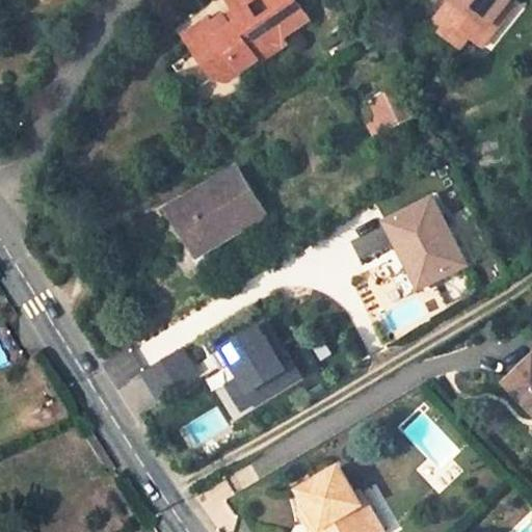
[(245,69),(254,62),(256,65),(286,44),(282,37),(296,28),(283,9),(276,14),(262,23),(251,8),(263,0),(267,0),(273,9),(287,0),(229,0),(233,4),(203,25),(197,25),(184,34),(197,54),(203,50),(214,64),(220,61),(228,73),(236,68),(245,69)]
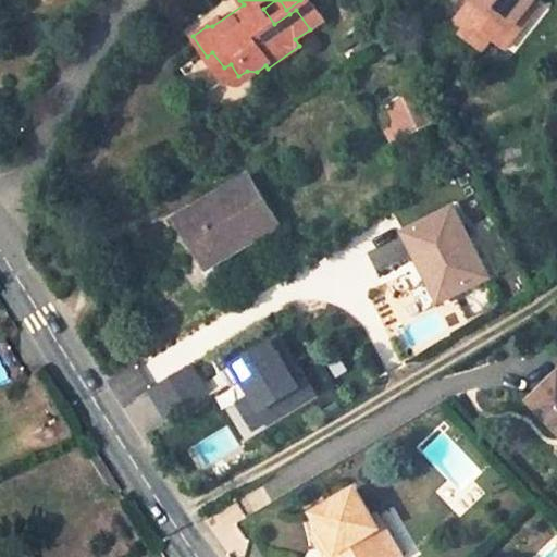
[(323,20),(308,0),(300,0),(286,10),(289,14),(296,10),(310,29),(323,20)]
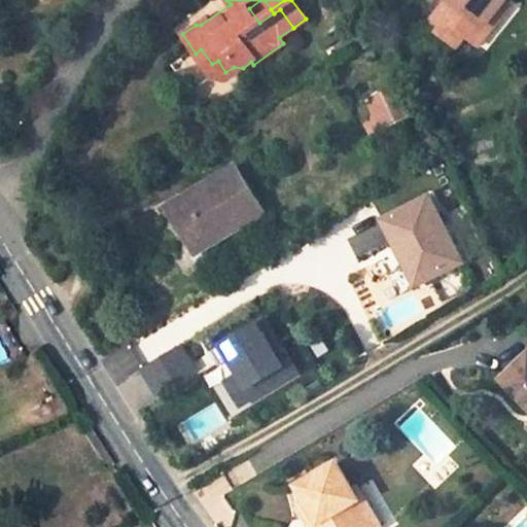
[(448,0),(438,12),(466,35),(480,45),(491,31),(485,26),(501,4),(505,0),(448,0)]
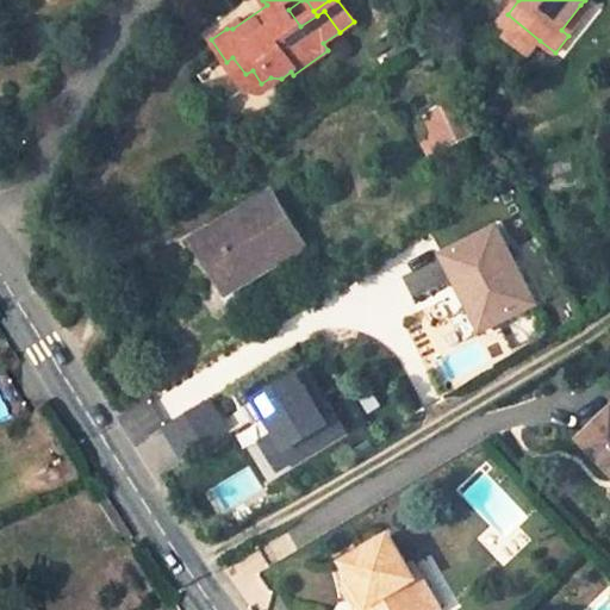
[(580,5),(561,30),(568,36),(589,11),(580,5)]
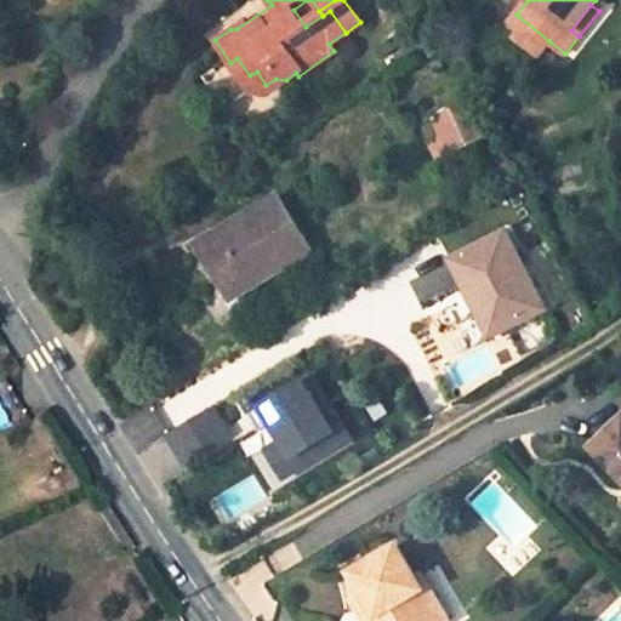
[(550,41),(517,15),(506,29),(539,55),(550,41)]
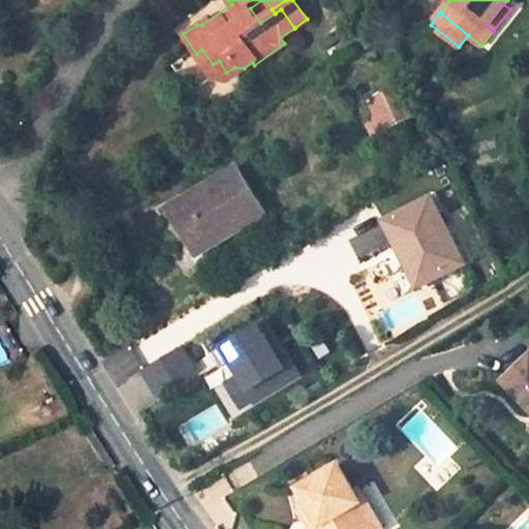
[(196,54),(215,79),(226,81),(244,68),(235,67),(226,72),(219,61),(213,64),(201,50),(196,54)]
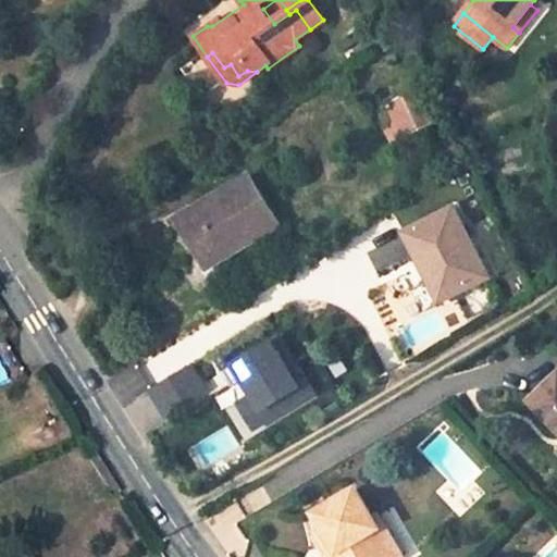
[(404,136),(430,124),(417,95),(391,106),(397,122),(404,136)]
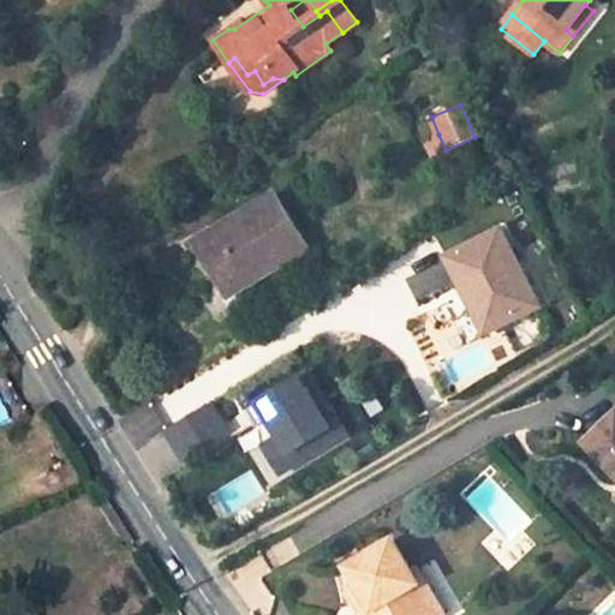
[(439,135),(423,142),(430,157),(446,150),(439,135)]
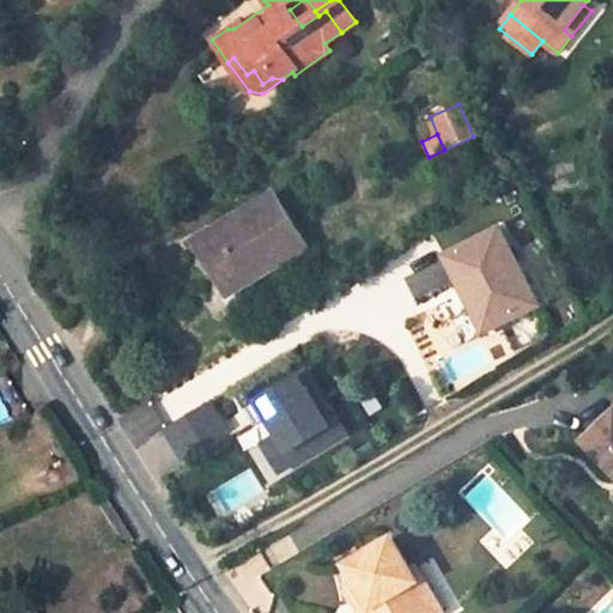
[(225,290),(262,267),(266,273),(305,249),(272,194),(195,242),(225,290)]
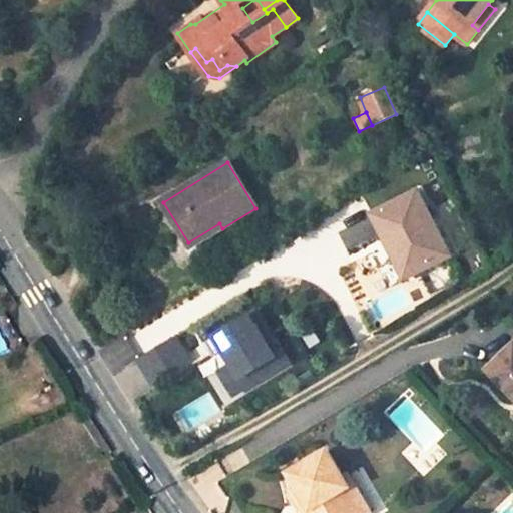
[(392,228),(415,273),(450,255),(418,191),(374,214),(383,232),(392,228)]
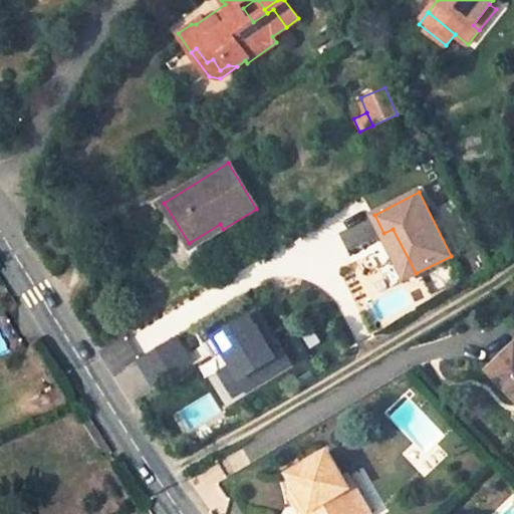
[(383,233),(407,278),(416,273),(393,229),(383,233)]
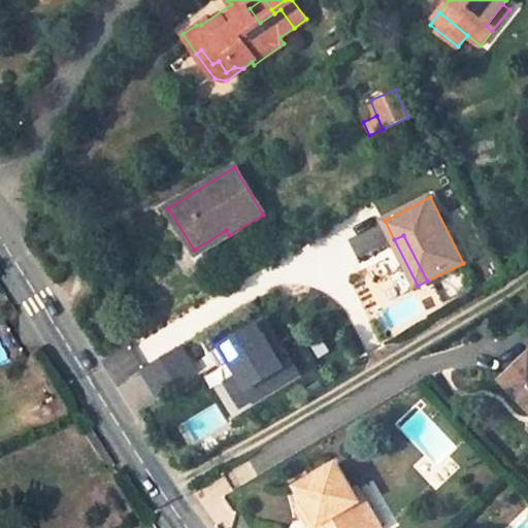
[(142,369),(156,396),(200,374),(186,347),(142,369)]
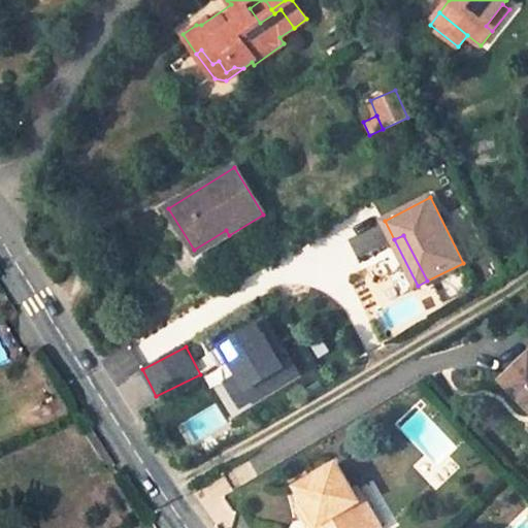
[(527,355),(503,380),(527,405),(527,355)]
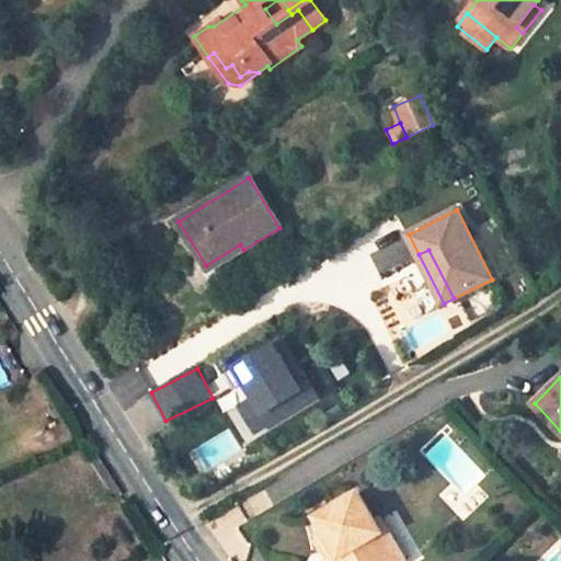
[(287,424),(320,403),(308,382),(275,403),(287,424)]
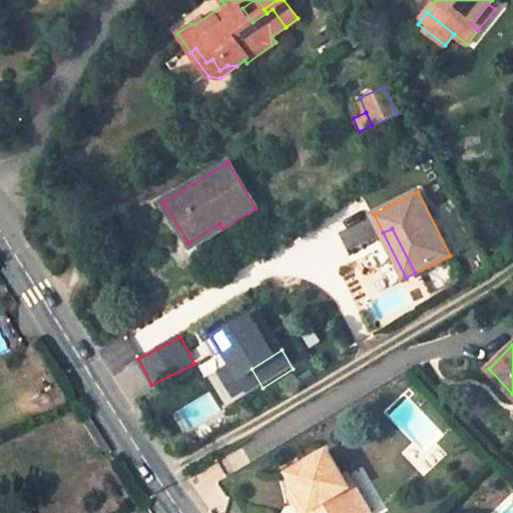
[(349,487),(328,452),(292,472),(299,484),(313,508),(305,512),(304,512),(355,512),(343,490),(349,487)]
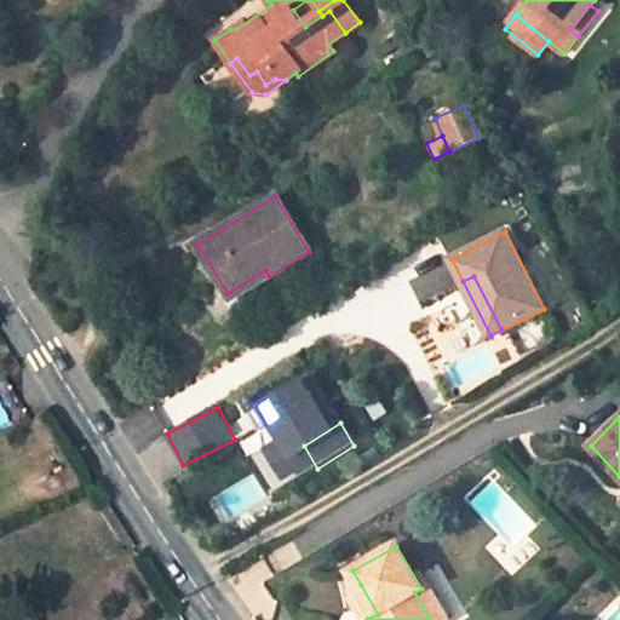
[(443,619),(448,618),(429,584),(422,589),(414,592),(429,619),(443,619)]
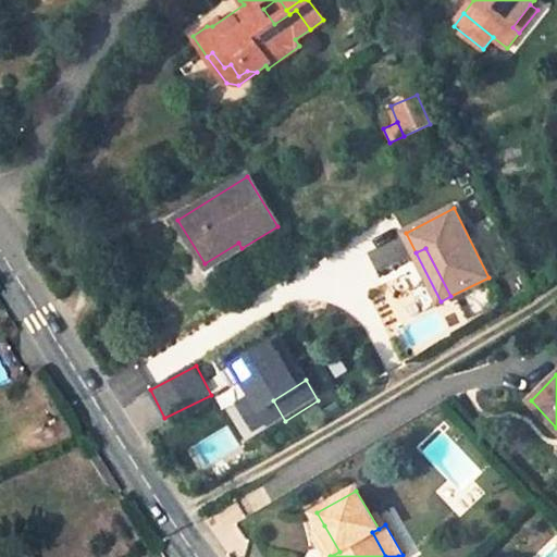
[(316,531),(331,556),(339,552),(324,525),(316,531)]
